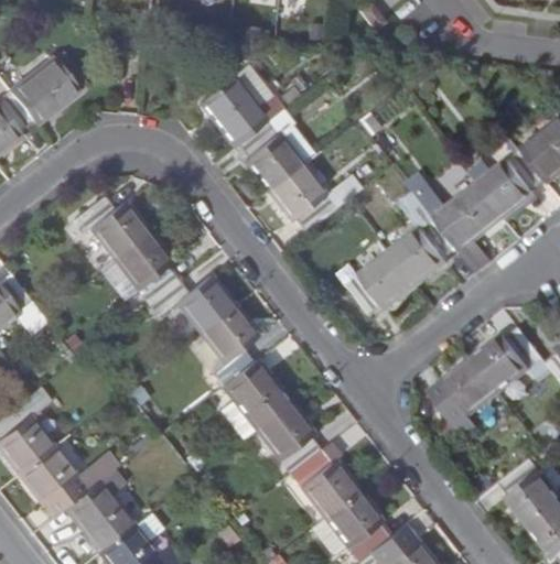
[(387,30),(374,18),(365,26),(378,39),(387,30)]
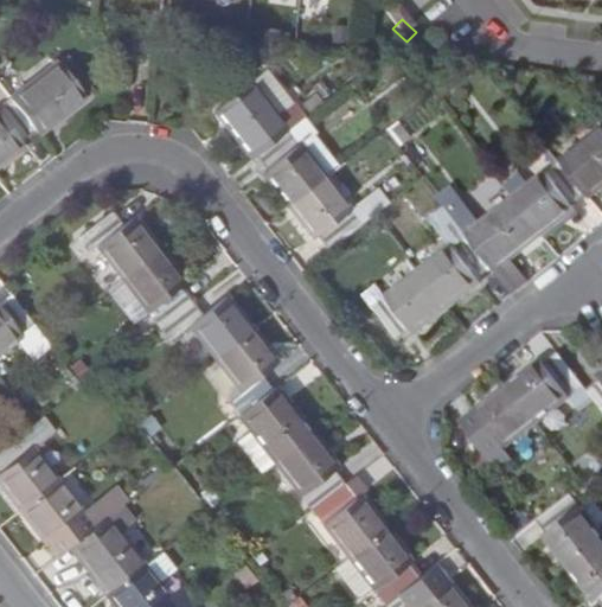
[(84,96),(56,62),(7,100),(33,132),(36,135),(84,96)]
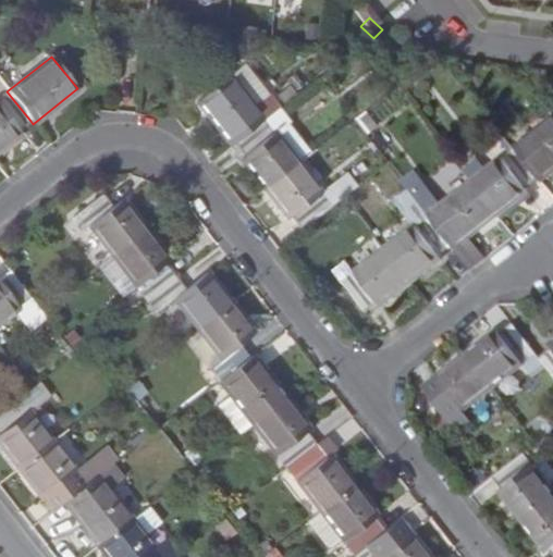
[(271,94),(249,62),(233,73),(256,104),(271,94)]
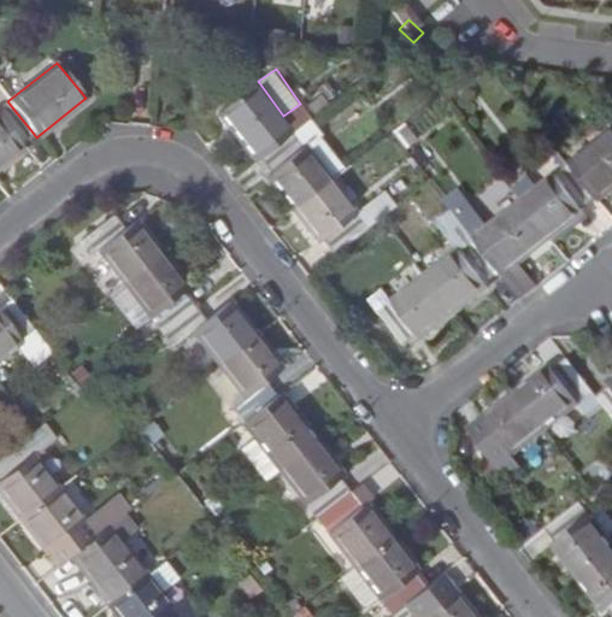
[(221,111),(258,160),(260,158),(311,119),(300,104),(283,116),(258,81),(221,111)]
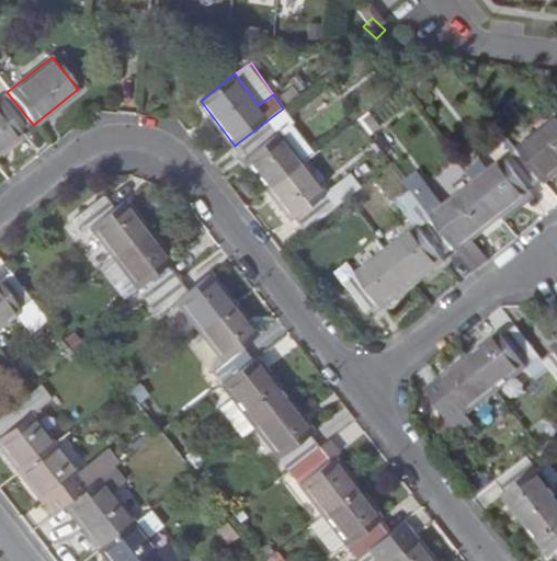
[(19,132),(31,122),(7,92),(0,96),(0,150),(21,135),(19,132)]
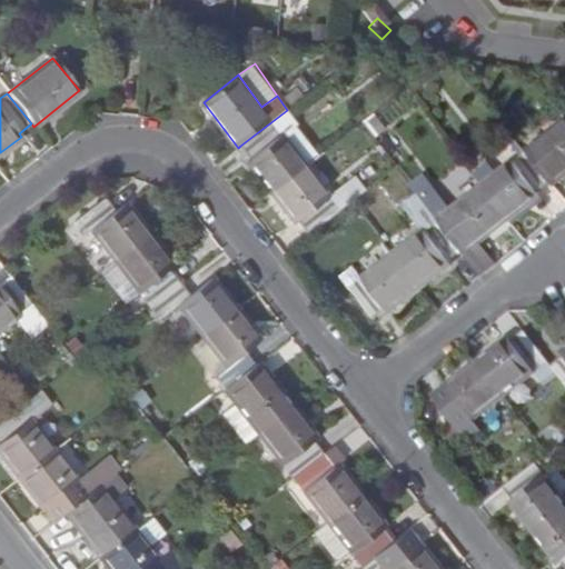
[(296,125),(298,122),(287,110),(240,146),(250,158),(247,160),(273,193),(306,166),(283,135),(296,125)]
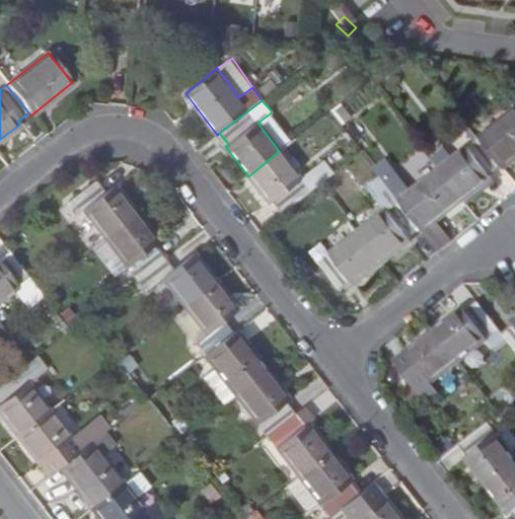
[(514,110),(482,137),(504,166),(506,168),(514,161),(514,110)]
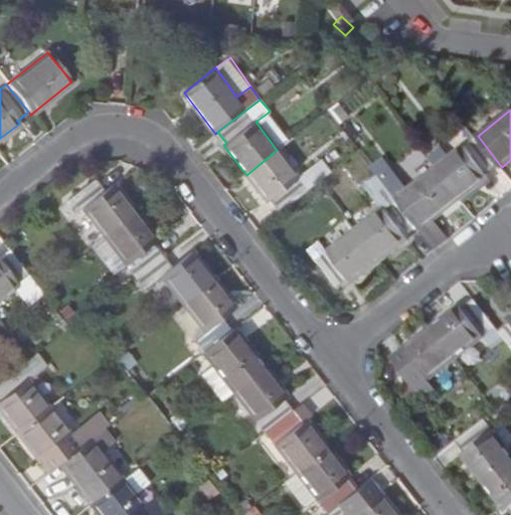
[(277,150),(290,141),(268,113),(256,122),(277,150)]
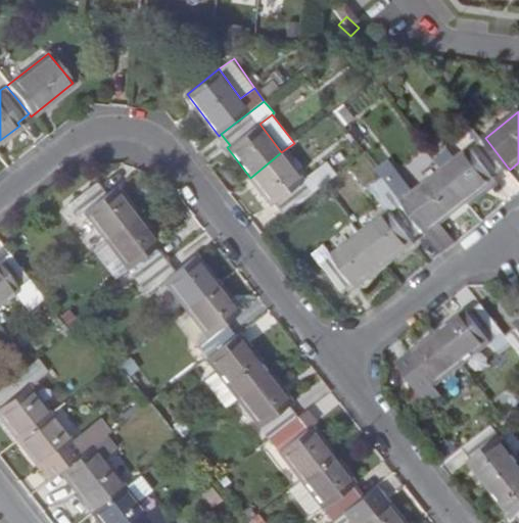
[(497,176),(508,168),(485,138),(443,171),(468,201),(498,179),(497,176)]
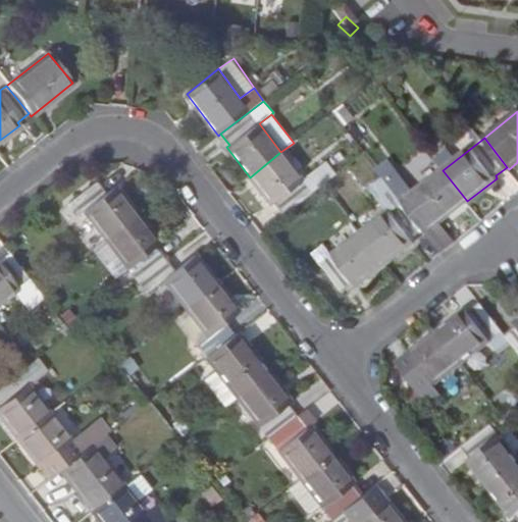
[(283,214),(312,193),(280,152),(250,177),(272,205),(275,204),(283,214)]
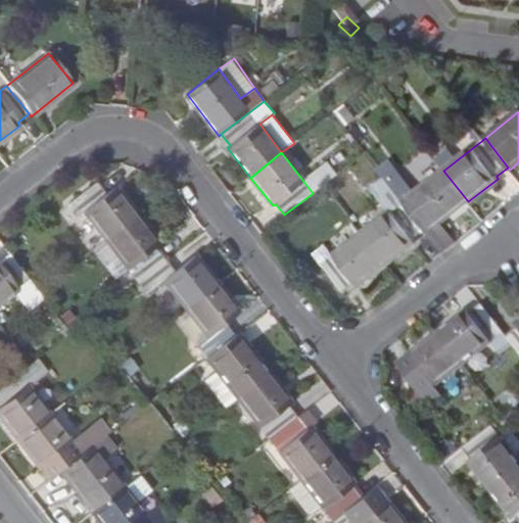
[(440,223),(468,201),(443,171),(416,191),(407,180),(394,189),(404,201),(426,230),(428,233),(440,223)]
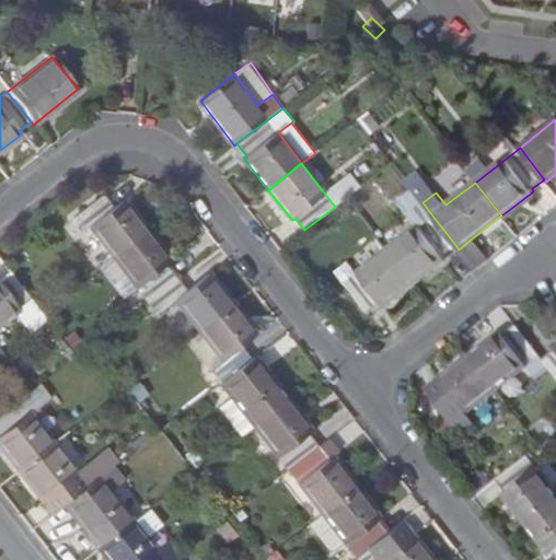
[(107,190),(77,214),(111,258),(145,231),(120,200),(118,203),(107,190)]
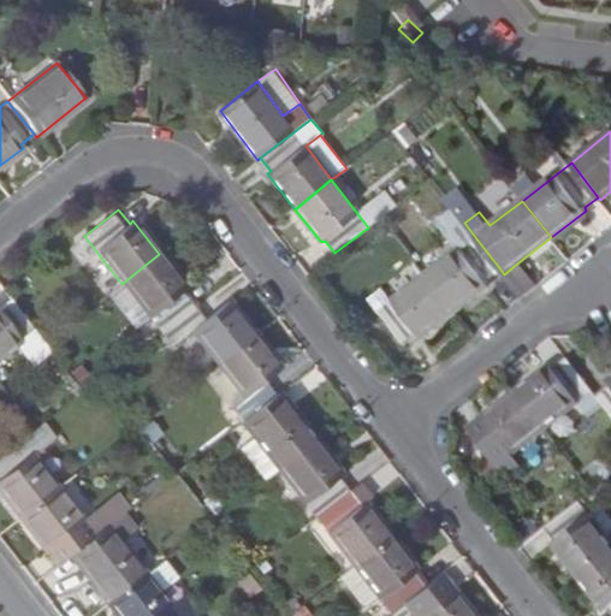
[(487,282),(502,271),(475,237),(426,274),(454,312),(490,284),(487,282)]
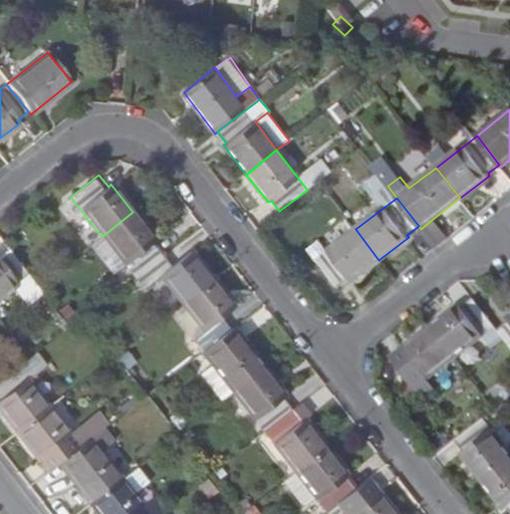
[(151,242),(155,239),(133,212),(101,237),(133,277),(161,254),(151,242)]
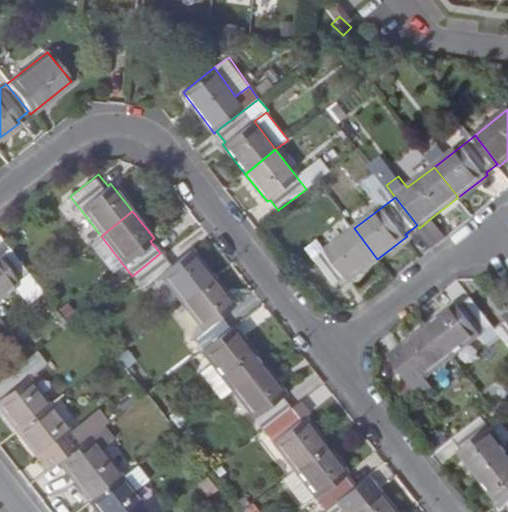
[(419,228),(435,248),(448,239),(431,218),(419,228)]
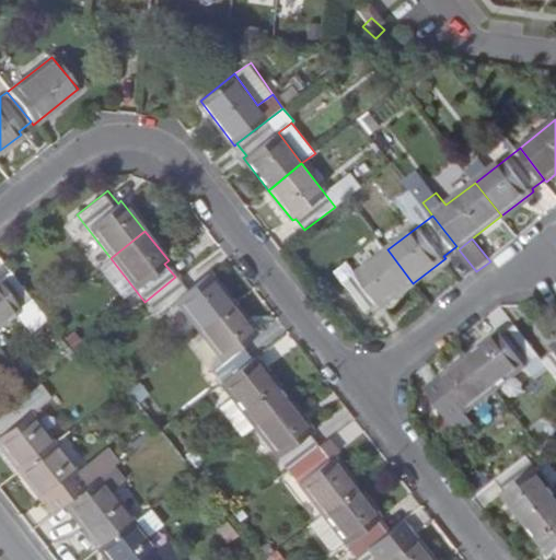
[(384,305),(413,283),(387,249),(358,271),(351,265),(338,275),(368,313),(382,303),(384,305)]
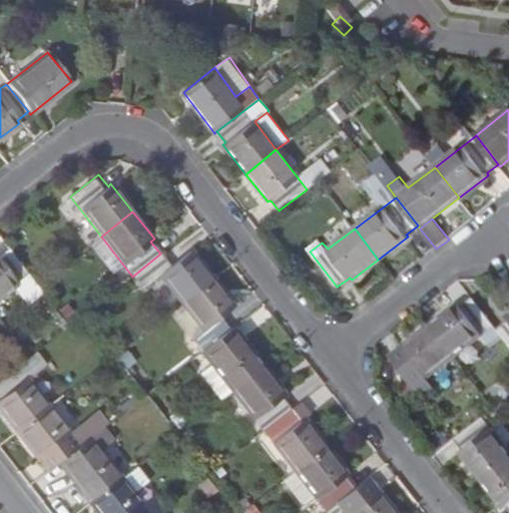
[(0,298),(29,275),(7,246),(0,251),(0,298)]
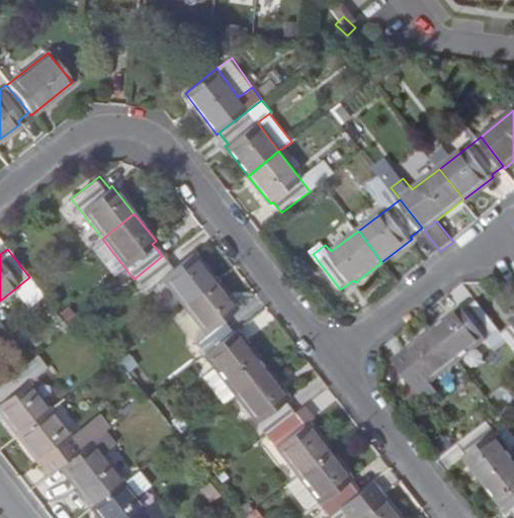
[(191,252),(171,267),(162,256),(134,279),(142,290),(160,276),(183,306),(215,281),(191,252)]
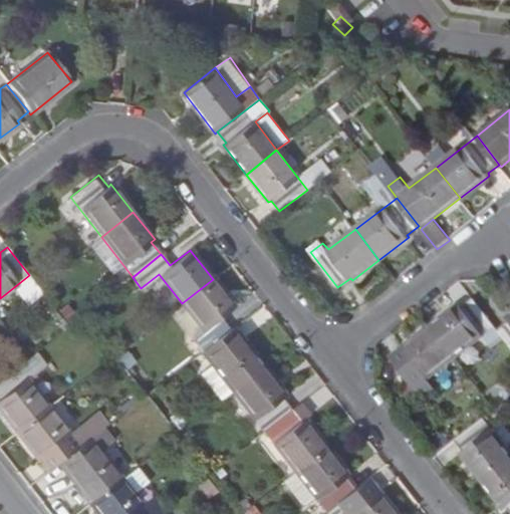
[(218,318),(234,306),(213,279),(182,303),(203,331),(193,340),(202,352),(229,330),(218,318)]
